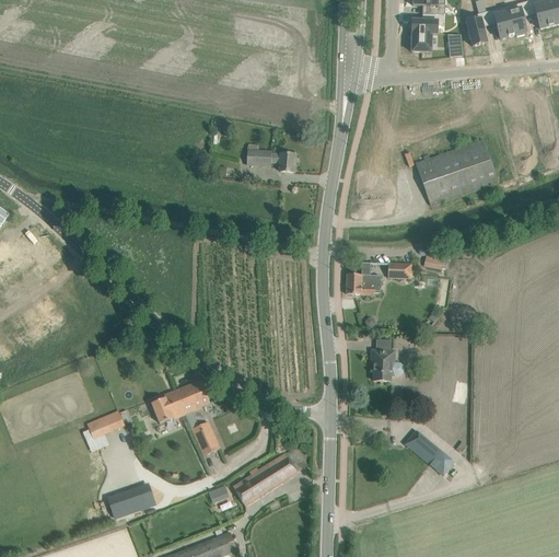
[(411,0),(412,3),(426,4),(424,12),(433,12),(443,13),(444,13),(444,2),(438,2),(438,0),(411,0)]
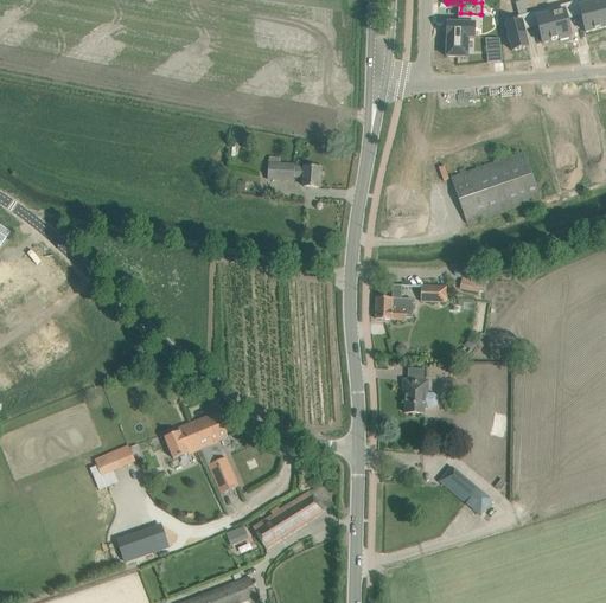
[(569,0),(548,6),(556,37),(559,37),(559,38),(568,36),(567,34),(571,33),(566,17),(573,14),(569,0)]
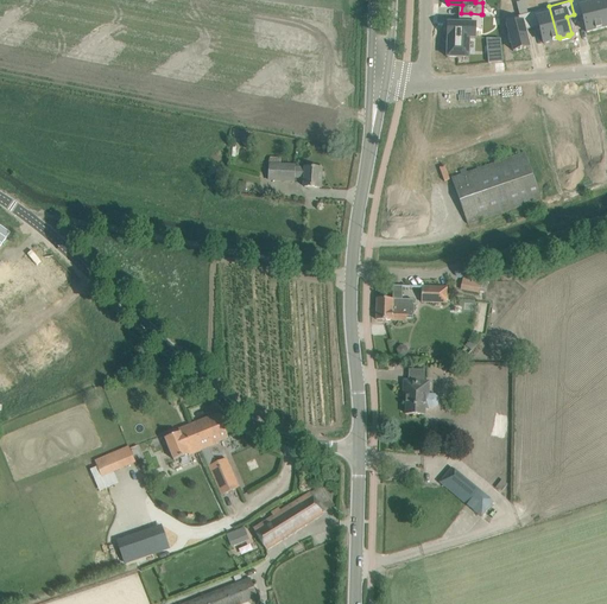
[(570,0),(574,14),(581,13),(586,30),(600,26),(593,0),(570,0)]
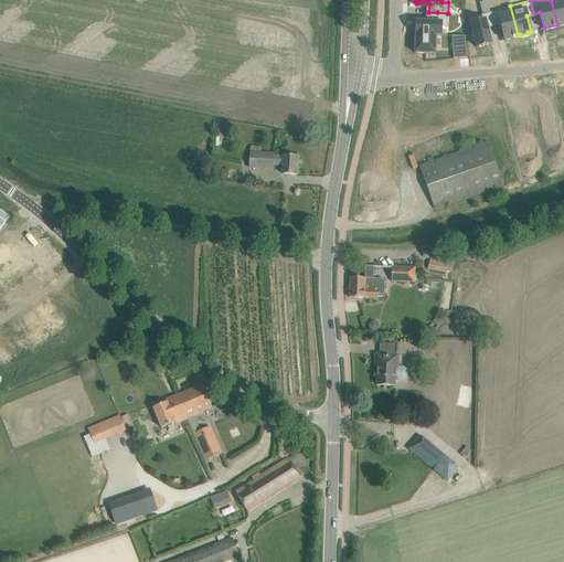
[(551,0),(557,24),(563,22),(563,0),(551,0)]
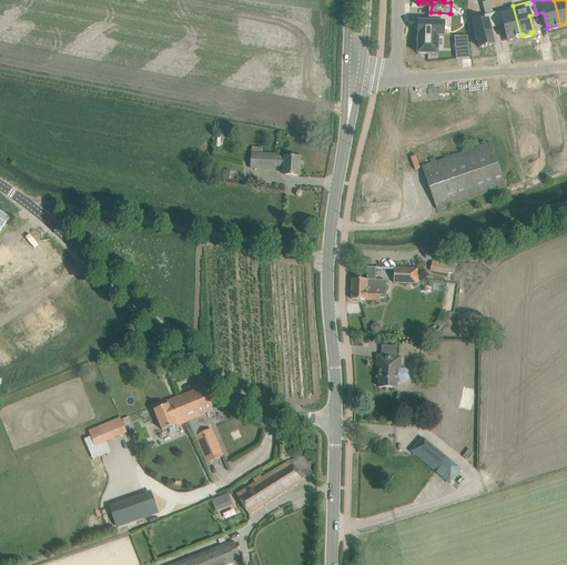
[(513,6),(493,10),(496,24),(503,22),(507,38),(520,34),(513,6)]
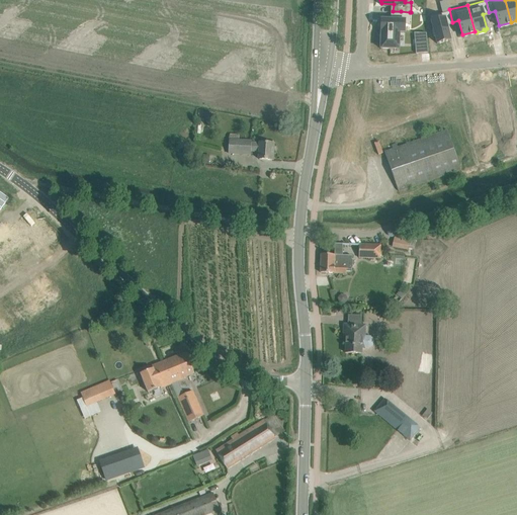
[(449,9),(430,14),(433,26),(431,26),(433,34),(434,33),(436,41),(450,37),(446,23),(452,22),(449,9)]
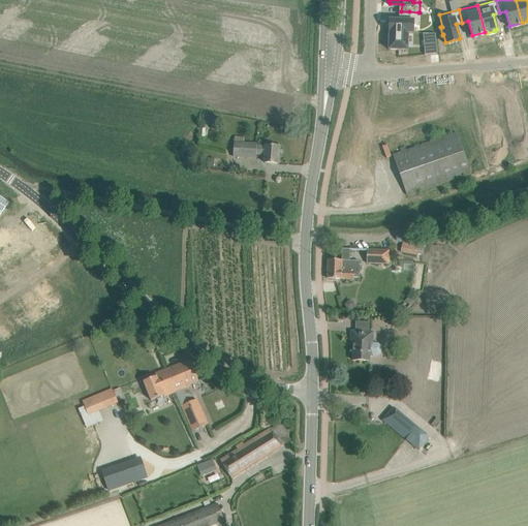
[(389,18),(389,30),(407,30),(407,31),(412,31),(413,22),(417,22),(418,12),(409,11),(409,18),(389,18)]
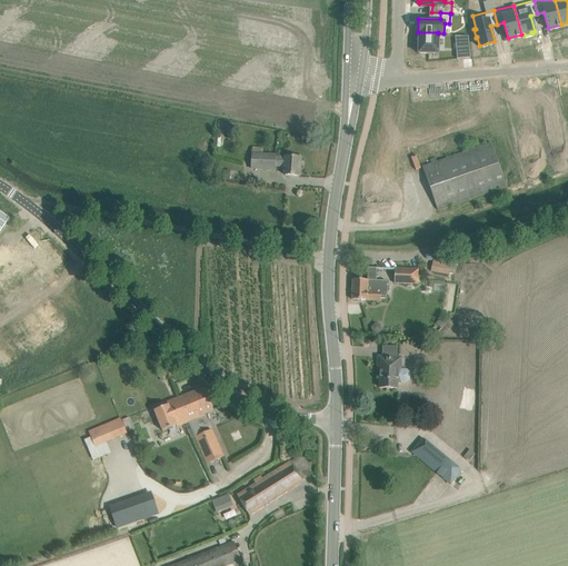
[(418,32),(418,51),(438,51),(438,33),(438,32),(418,32)]
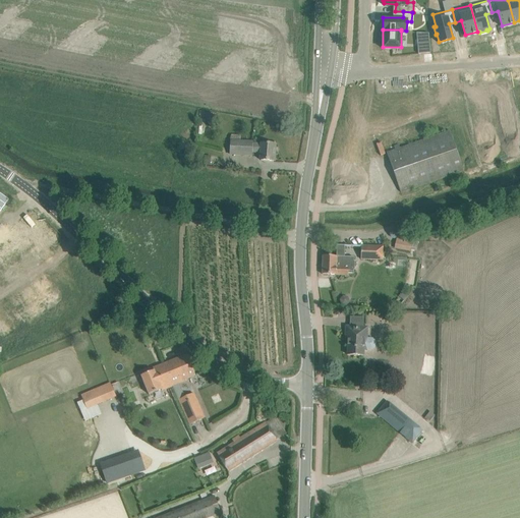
[(428,31),(416,31),(416,42),(429,41),(428,31)]
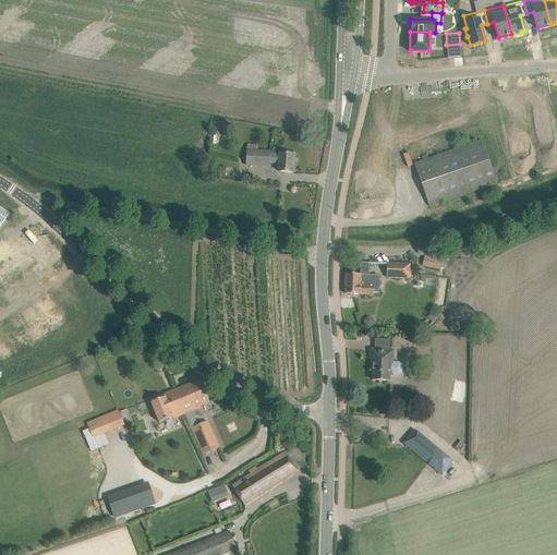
[(227,123),(233,124),(233,120),(214,118),(212,140),(217,141),(219,124),(226,125),(225,133),(232,134),(233,125),(227,124),(227,123)]
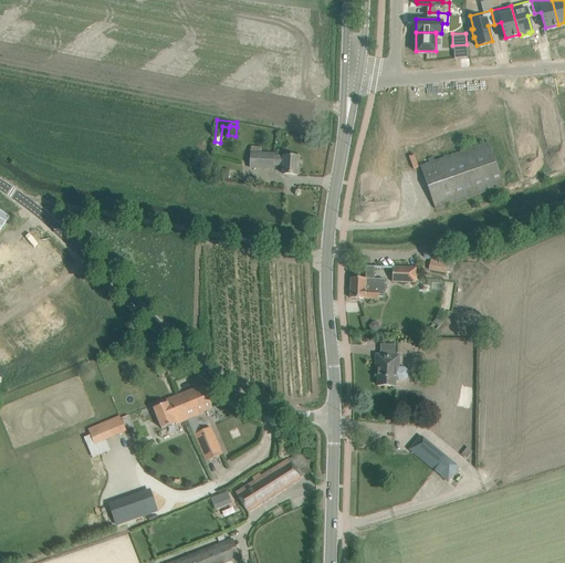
[(433,206),(503,185),(490,138),(427,157),(428,158),(420,160),(433,206)]
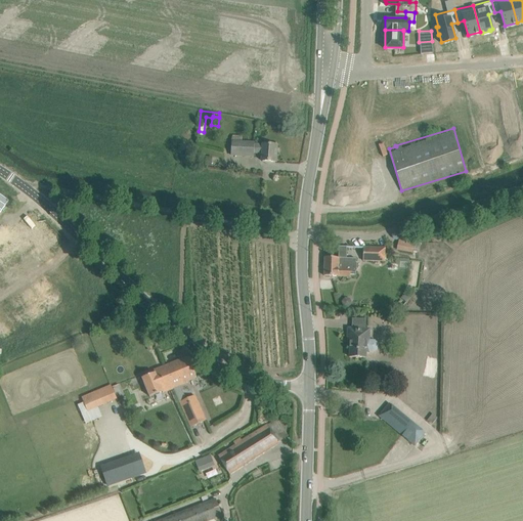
[(230,152),(253,154),(254,150),(263,150),(262,159),(265,159),(275,160),(276,142),(271,142),(266,142),(263,142),(263,143),(254,142),(254,140),(242,139),(231,139),(230,152)]
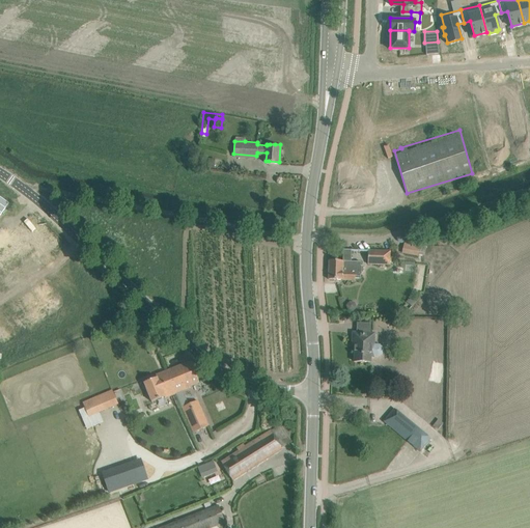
[(194,151),(195,150),(188,149),(187,158),(202,161),(204,154),(194,151)]
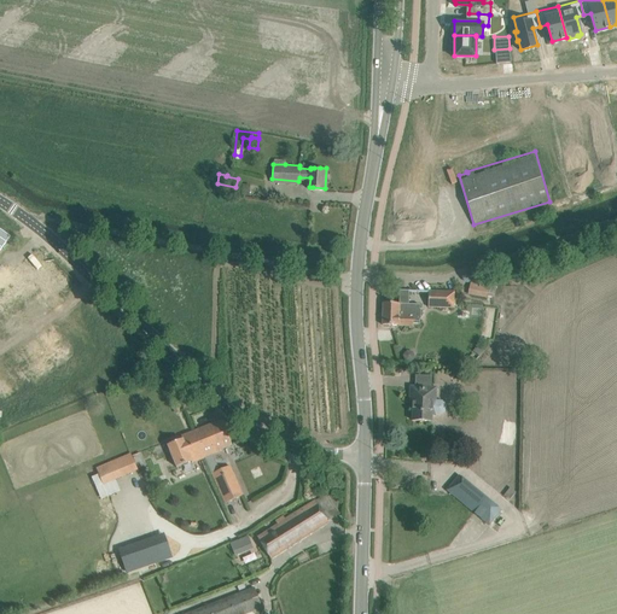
[(495,284),(489,282),(470,279),(467,292),(487,296),(487,293),(493,294),(495,284)]
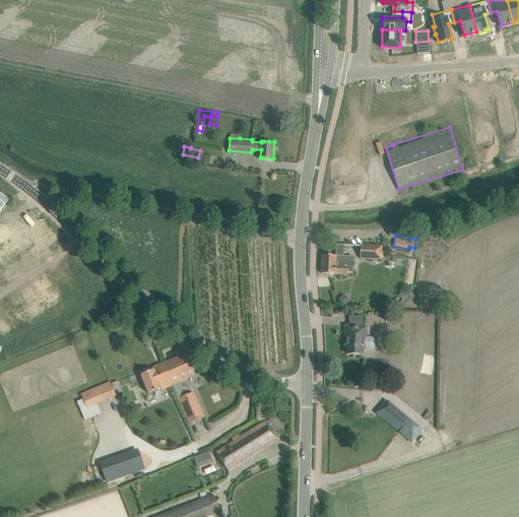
[(360,256),(381,257),(382,244),(360,243),(360,256)]
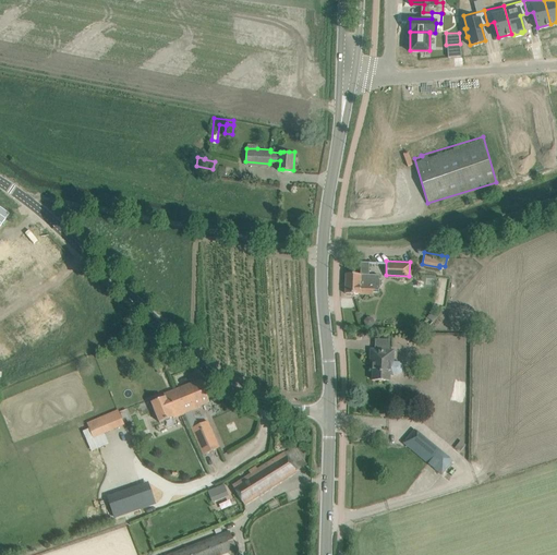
[(346,272),(344,291),(350,291),(355,291),(373,292),(373,289),(379,290),(379,286),(379,276),(379,273),(370,273),(361,272),(360,272),(346,272)]
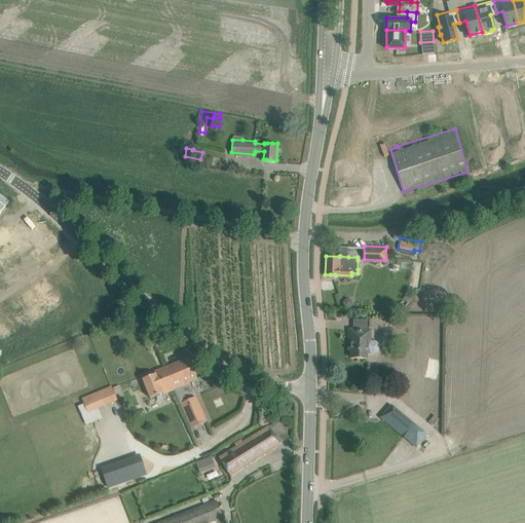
[(524,256),(510,274),(524,286),(524,256)]
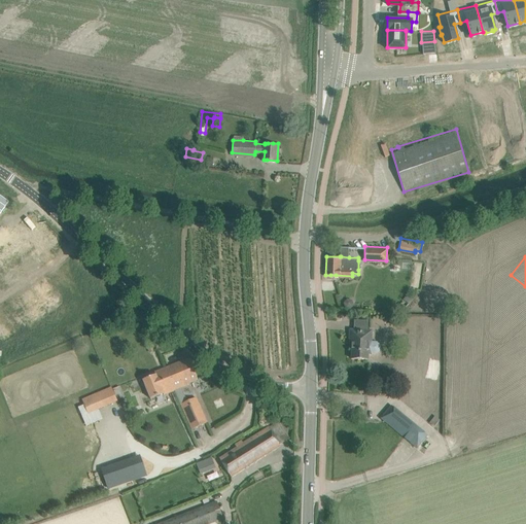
[(349,327),(349,335),(351,335),(351,356),(360,356),(367,357),(367,353),(367,352),(371,352),(375,352),(377,351),(379,350),(380,348),(380,345),(380,343),(379,341),(377,340),(375,339),(372,339),(372,328),(367,327),(359,327),(354,327),(349,327)]
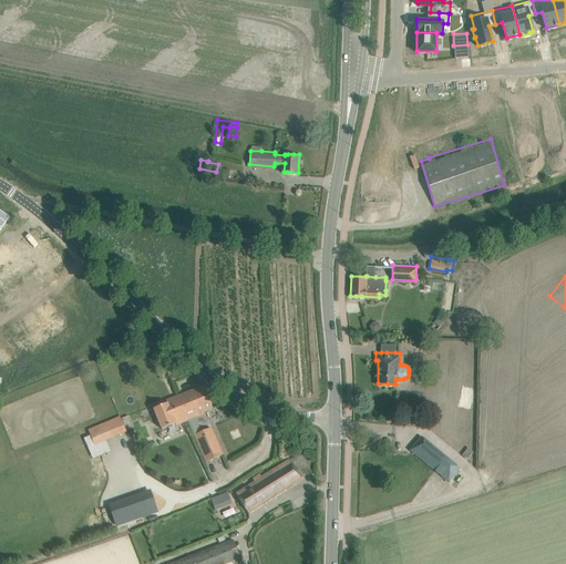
[(203,383),(193,388),(177,393),(165,398),(166,400),(153,406),(161,426),(175,421),(186,417),(198,412),(198,411),(212,406),(203,383)]
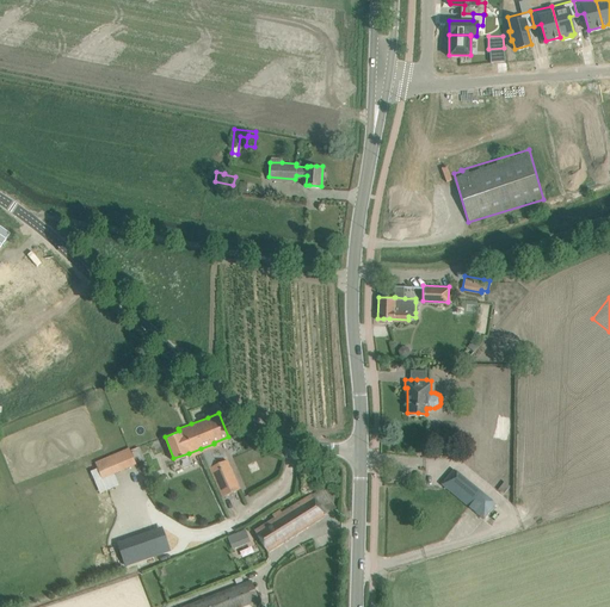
[(102,476),(135,462),(129,447),(94,462),(102,476)]
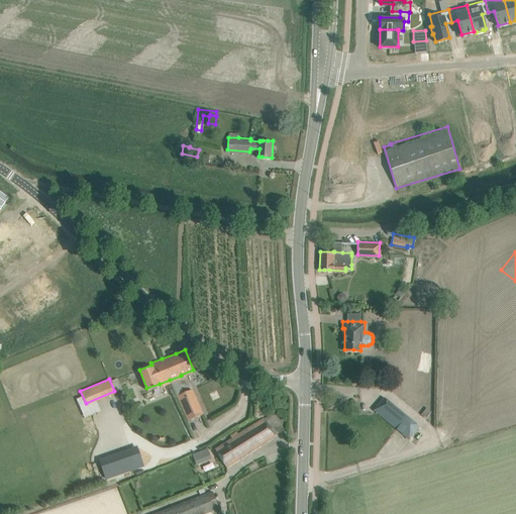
[(203,412),(192,388),(177,394),(188,419),(203,412)]
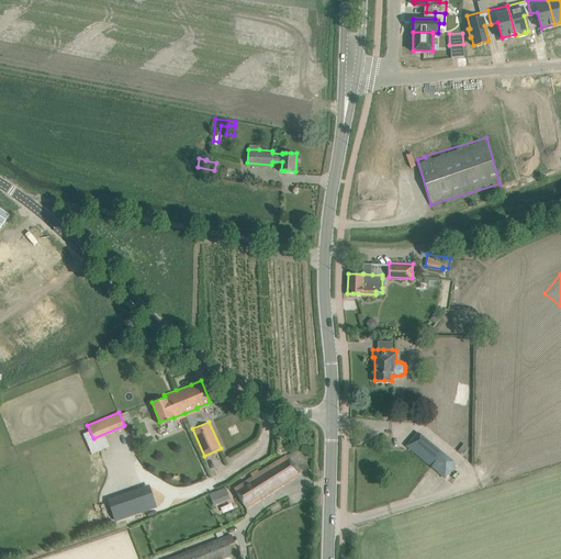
[(417,429),(405,444),(416,453),(417,454),(429,440),(417,429)]
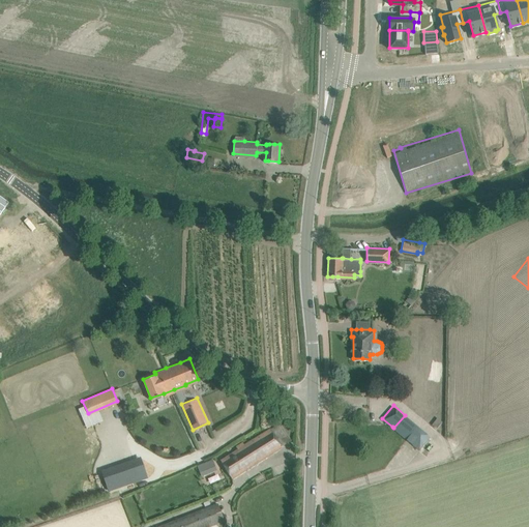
[(281,445),(269,428),(244,443),(221,459),(231,476),(281,445)]
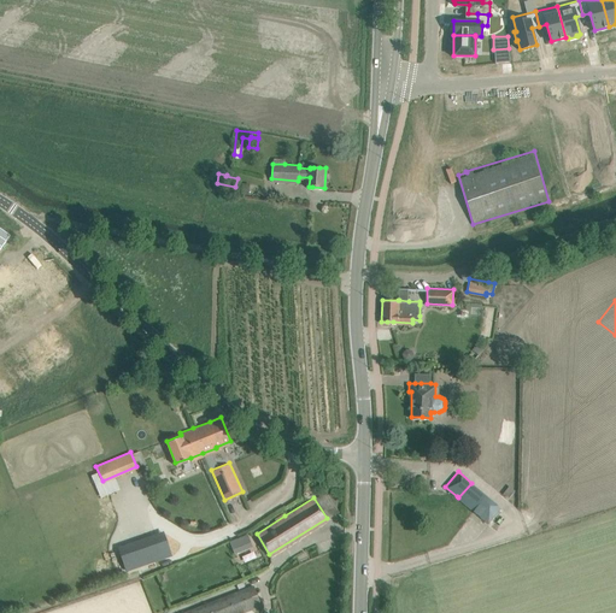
[(493,501),(480,516),(487,522),(500,507),(493,501)]
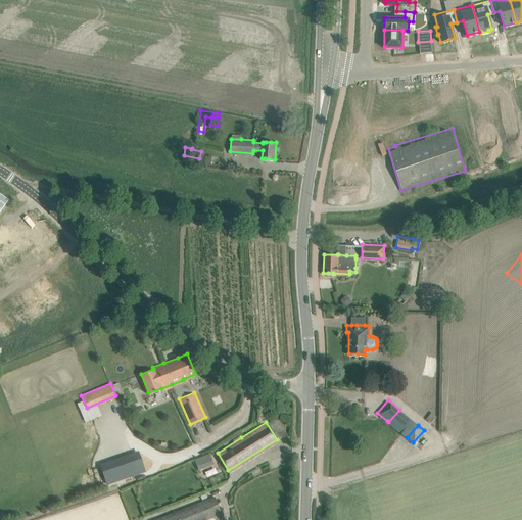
[(105,483),(138,472),(132,452),(99,463),(105,483)]
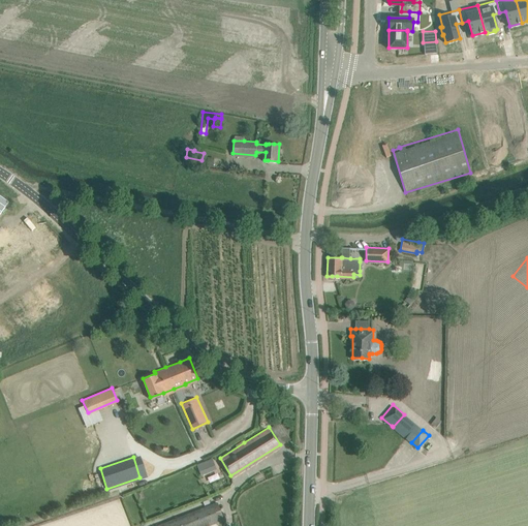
[(211,457),(195,462),(200,473),(215,468),(211,457)]
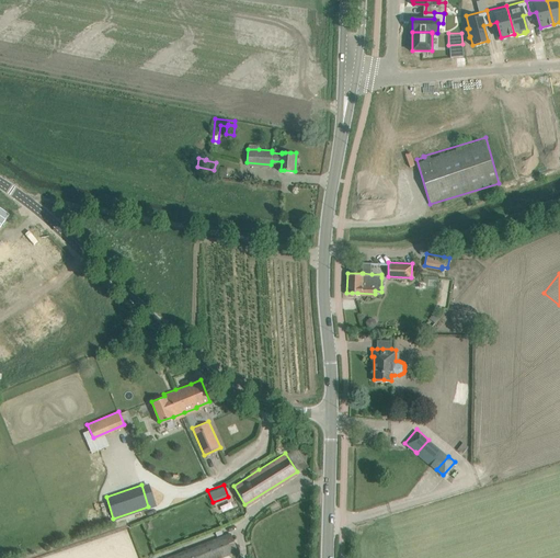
[(216,557),(238,549),(230,531),(159,557),(216,557)]
